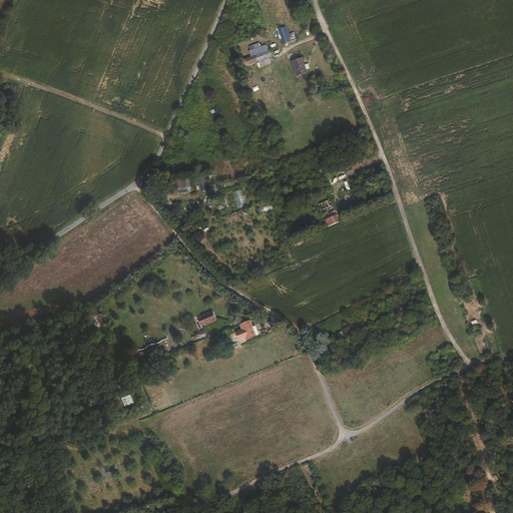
[(284,44),(292,41),(286,26),(278,30),(284,44)]
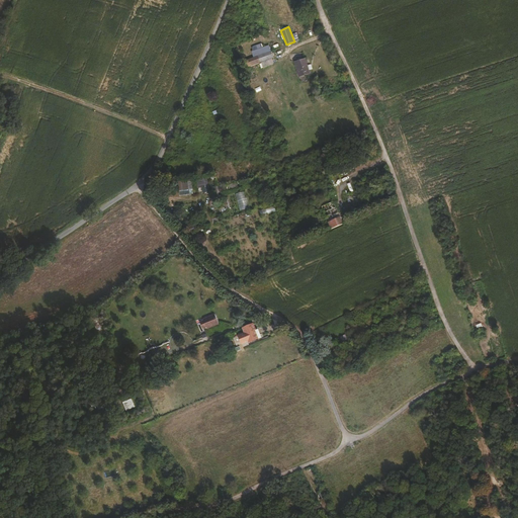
[(248,58),(248,65),(268,65),(268,63),(270,63),(271,49),(251,49),(251,58),(248,58)]
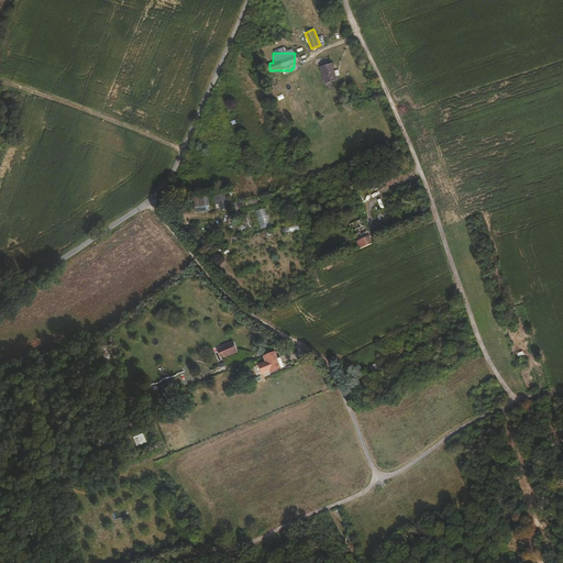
[(339,70),(334,72),(333,65),(320,68),(324,85),(338,81),(337,77),(340,76),(339,70)]
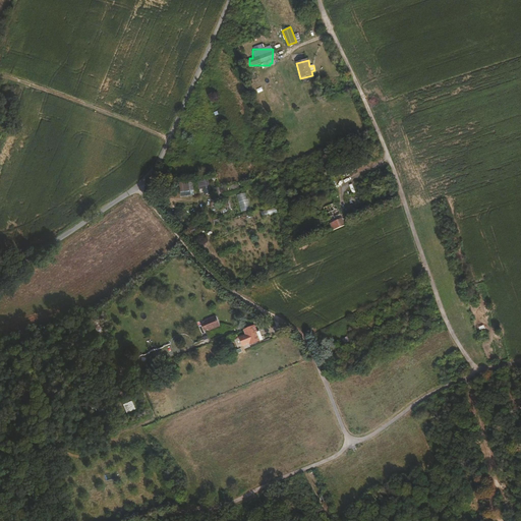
[(208,179),(197,181),(199,190),(203,189),(204,195),(210,194),(208,179)]
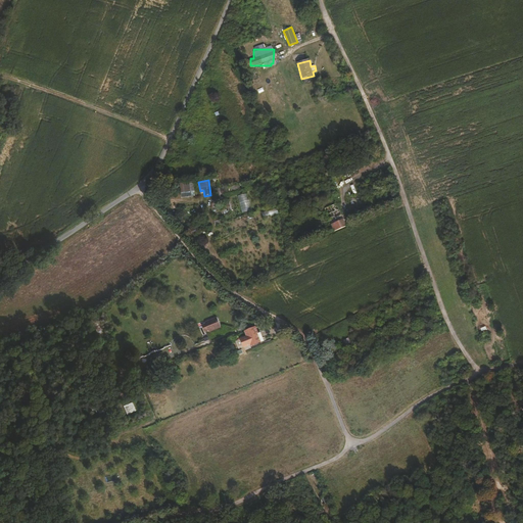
[(242,214),(251,210),(247,194),(237,196),(242,214)]
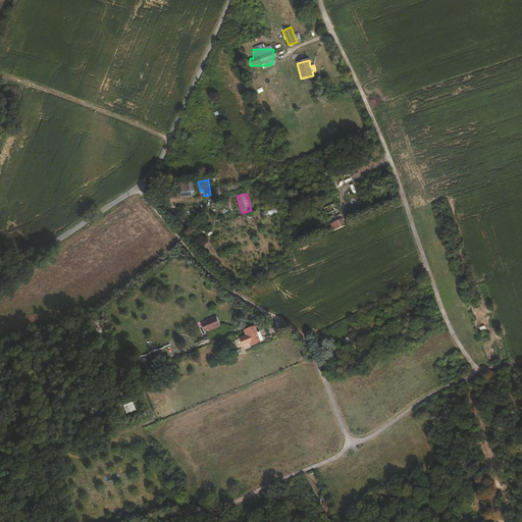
[(336,204),(324,209),(333,231),(346,227),(336,204)]
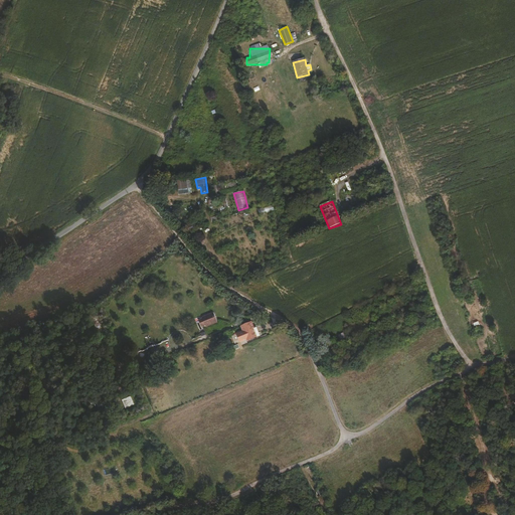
[(215,324),(210,313),(200,318),(201,320),(197,322),(200,329),(203,326),(205,329),(215,324)]
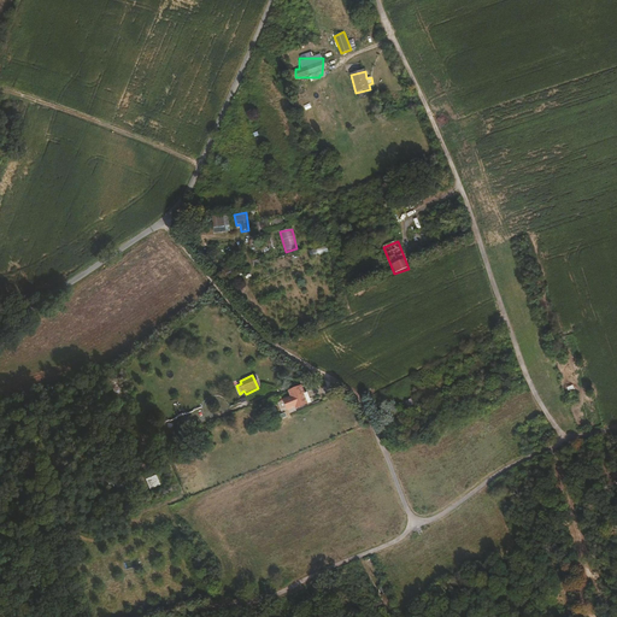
[(304,397),(299,387),(287,392),(289,398),(283,401),(287,410),(294,407),(295,410),(310,404),(306,395),(304,397)]
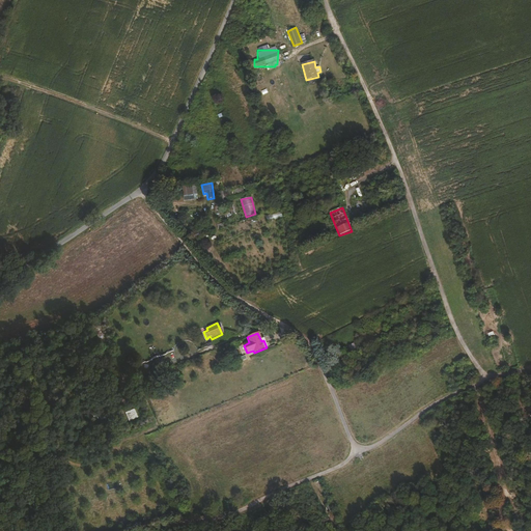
All buildings are outlined.
